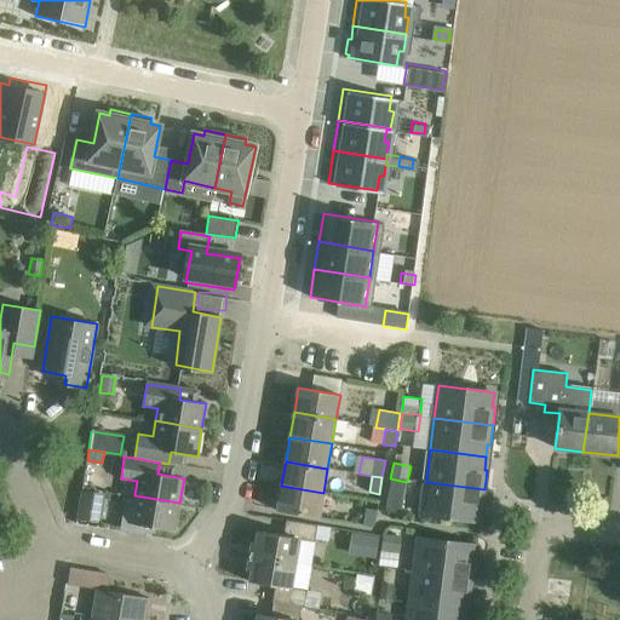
[(403,498),(407,482),(390,478),(388,495),(403,498)]
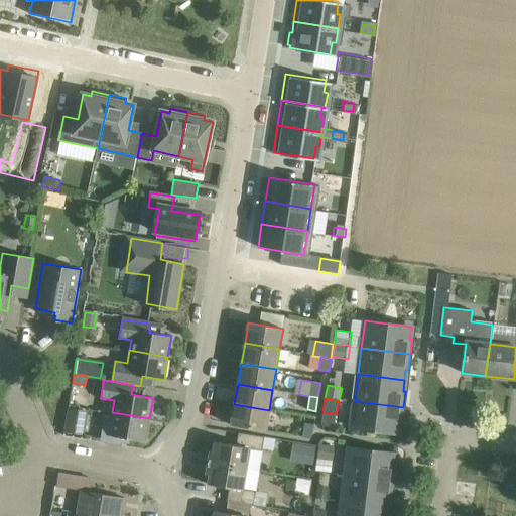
[(403,407),(355,401),(351,427),(397,433),(399,422),(401,422),(403,407)]
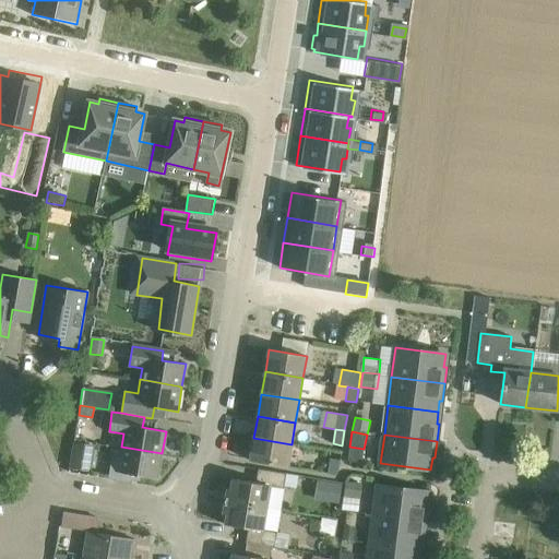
[(288,466),(292,444),(253,438),(250,461),(288,466)]
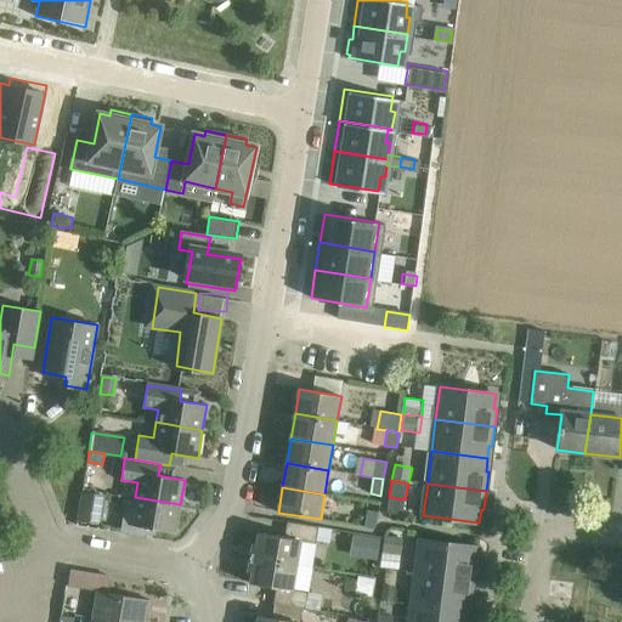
[(78,521),(102,525),(106,496),(82,492),(78,521)]
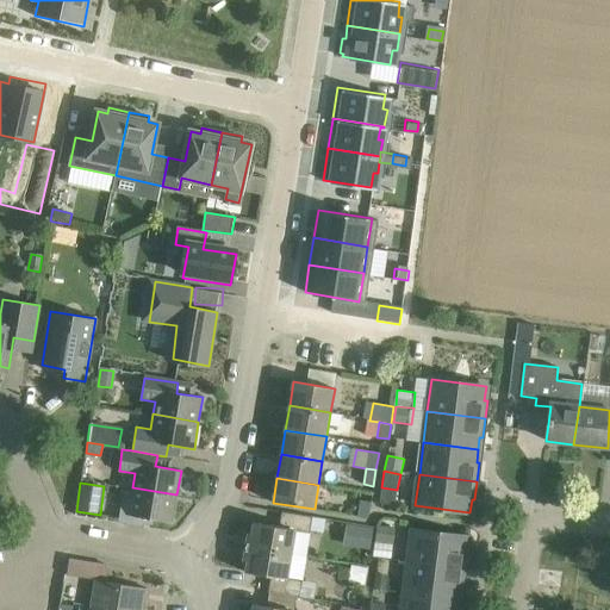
[(176,495),(132,487),(128,515),(145,518),(172,522),(176,495)]
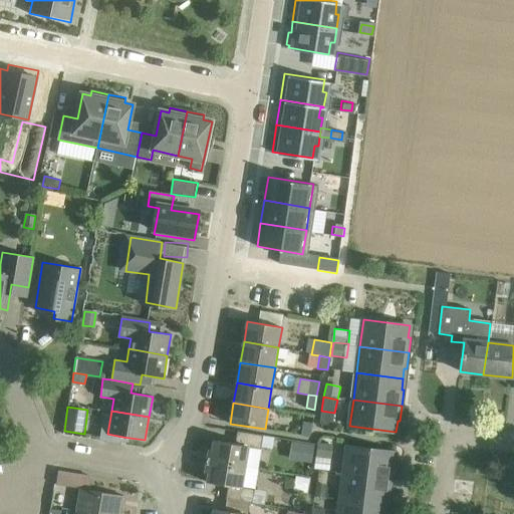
[(301,421),(300,435),(310,436),(312,422),(301,421)]
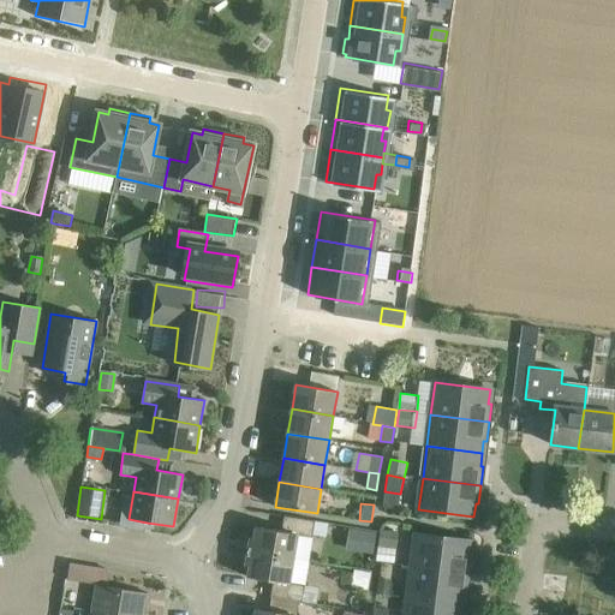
[(250,538),(248,550),(294,557),(298,533),(312,536),(315,520),(286,515),(282,531),(256,527),(255,530),(258,530),(256,539),(250,538)]
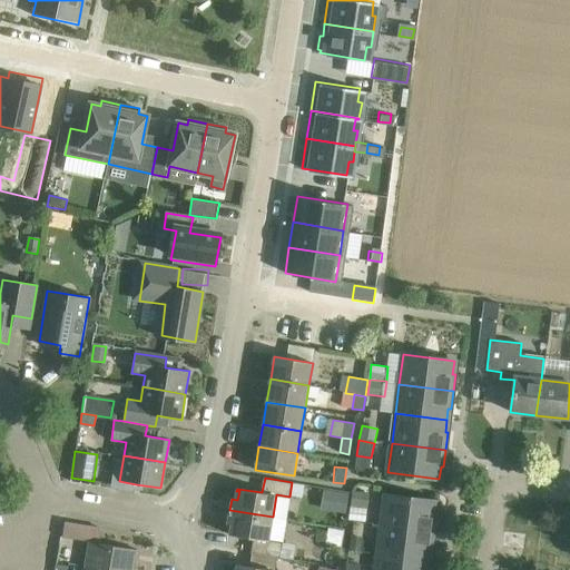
[(119,481),(118,490),(134,492),(136,484),(119,481)]
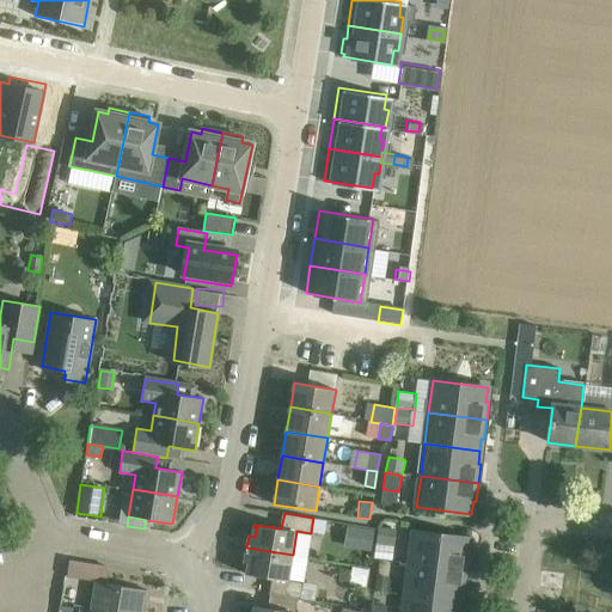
[(374,528),(350,524),(347,543),(371,546),(374,528)]
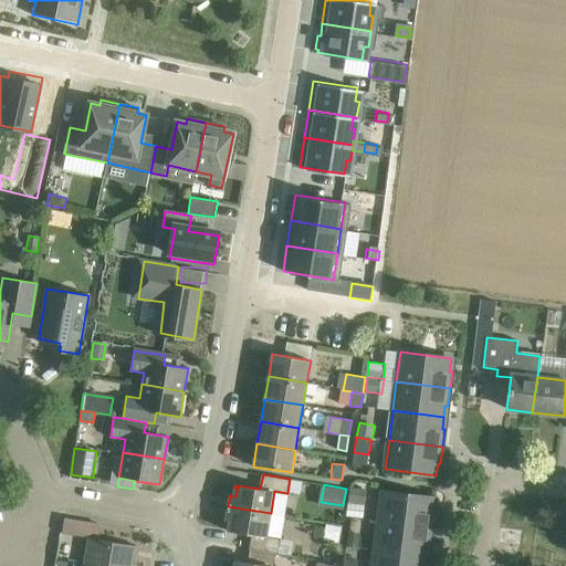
[(349,488),(348,503),(365,505),(367,490),(349,488)]
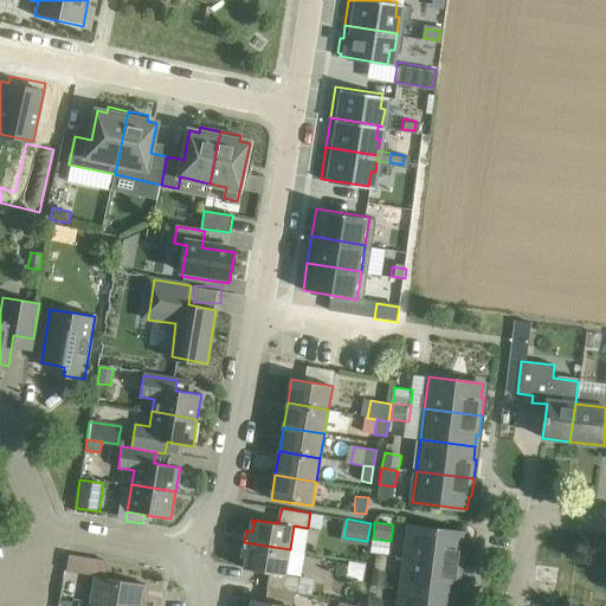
[(408,526),(405,558),(463,565),(465,547),(462,547),(464,533),(408,526)]
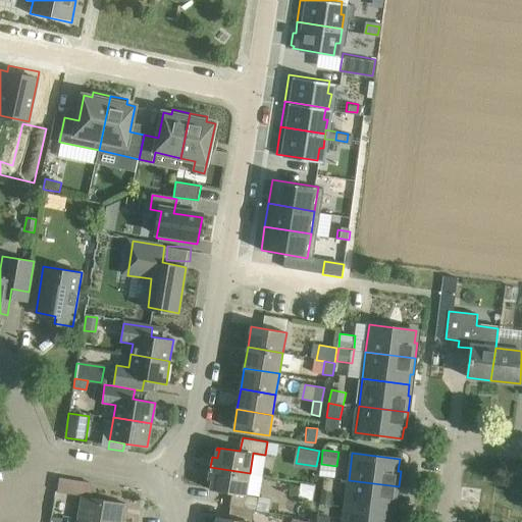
[(246,494),(250,473),(210,467),(208,479),(214,480),(213,488),(210,487),(210,489),(231,493),(229,507),(254,512),(256,512),(258,497),(246,494)]
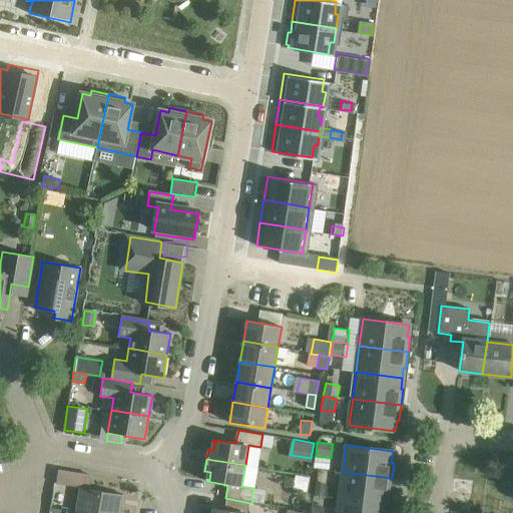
[(59,469),(58,482),(93,486),(94,473),(59,469)]
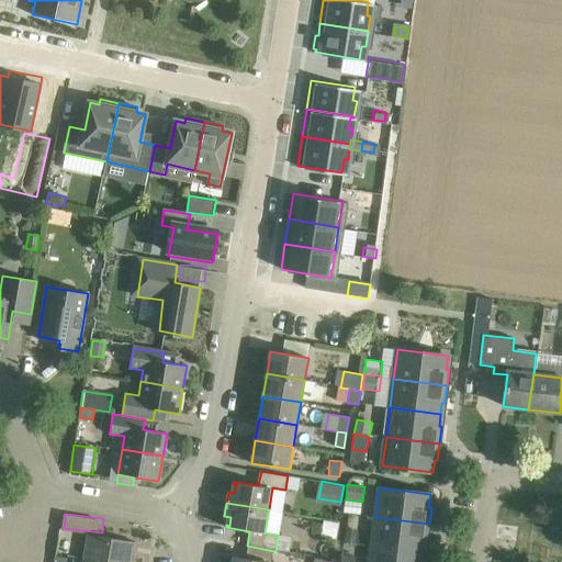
[(375,517),(372,546),(423,552),(424,540),(427,541),(429,524),(375,517)]
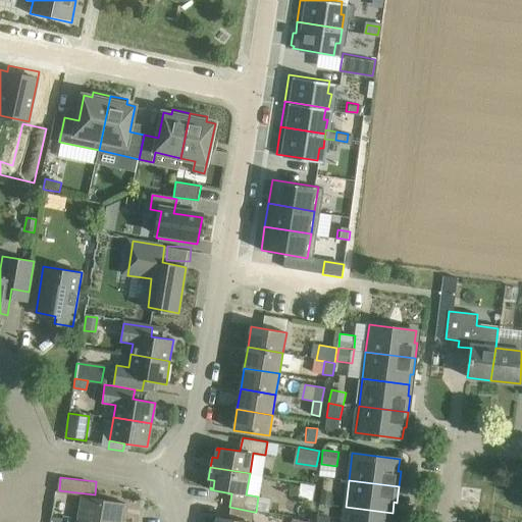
[(319,504),(328,505),(330,490),(321,488),(319,504)]
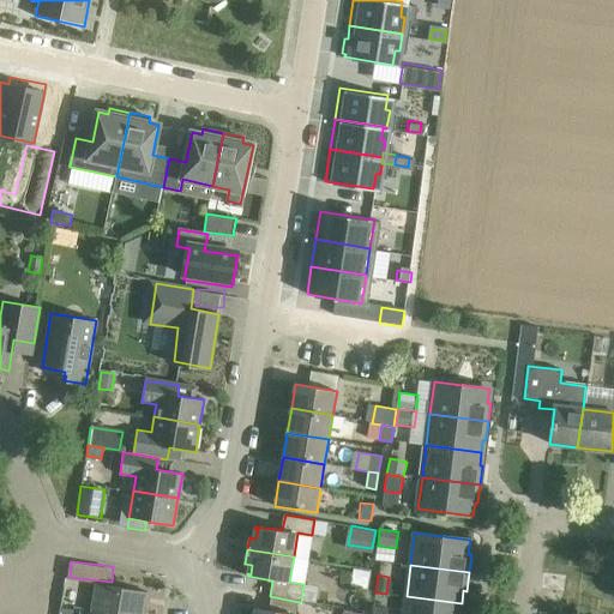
[(91,613),(96,613),(144,613),(148,593),(96,584),(91,613)]
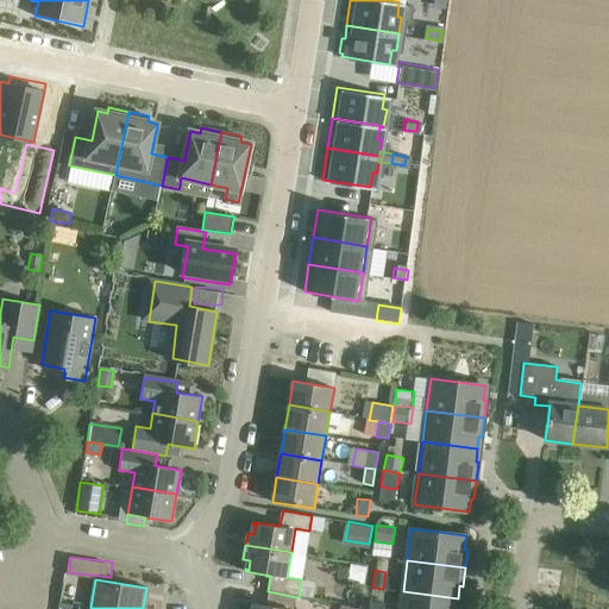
[(294,608),(296,597),(268,591),(265,606),(292,608),(294,608)]
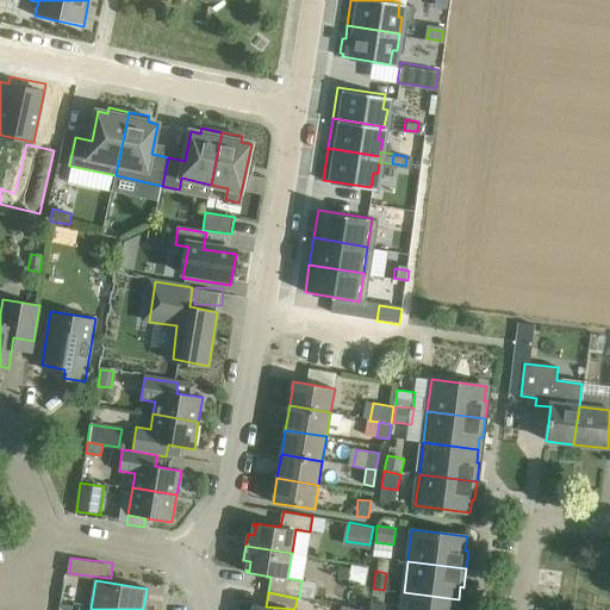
[(404,592),(400,609),(456,609),(459,599),(404,592)]
